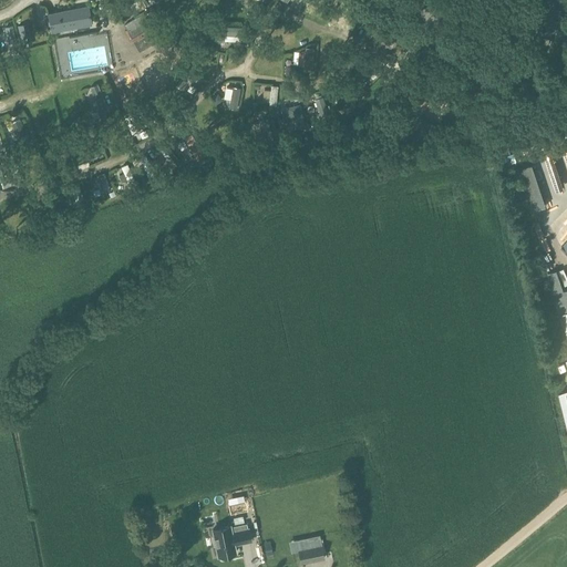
[(133,0),(115,0),(110,3),(115,13),(135,2),(133,0)]
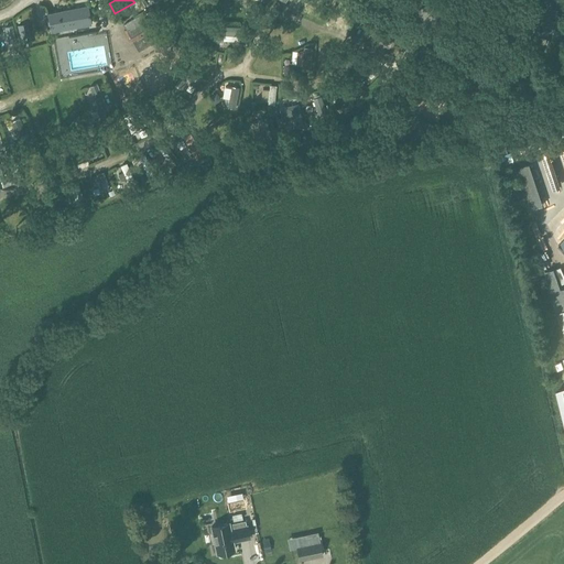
[(334,0),(327,13),(332,17),(340,0),(334,0)]
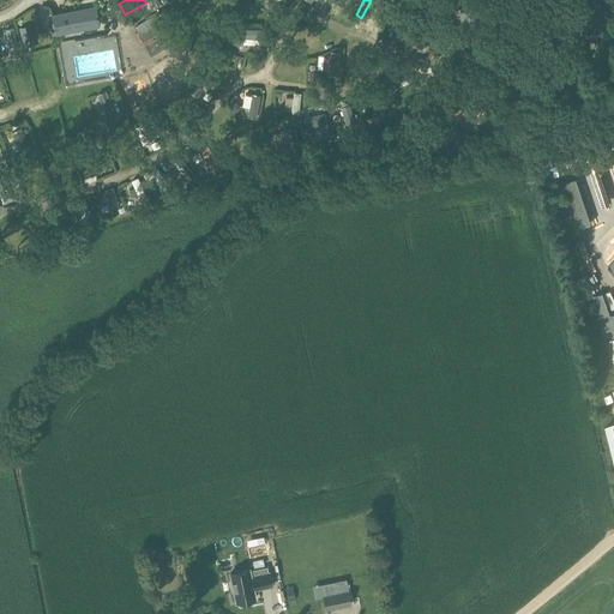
[(95,7),(53,16),(56,35),(98,26),(95,7)]
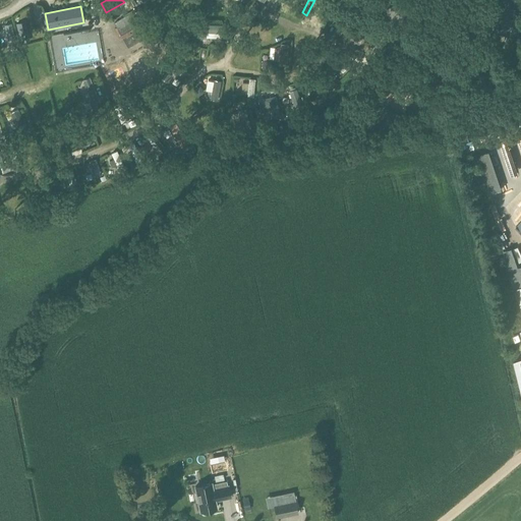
[(141,7),(115,22),(123,38),(141,27),(147,37),(152,45),(160,40),(141,7)]
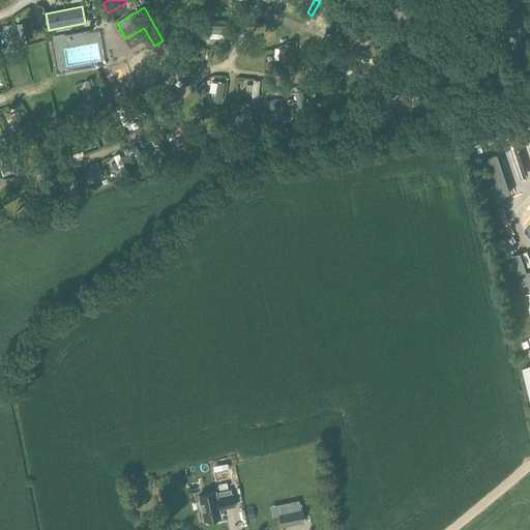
[(345,9),(337,26),(343,28),(351,11),(345,9)]
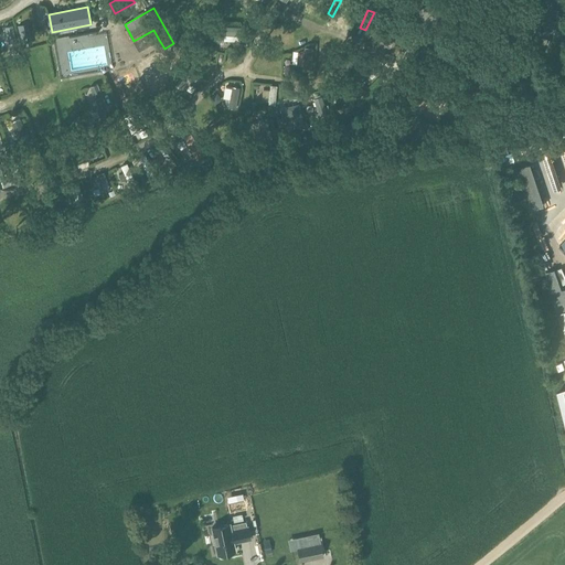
[(364,33),(370,36),(380,20),(374,17),(364,33)]
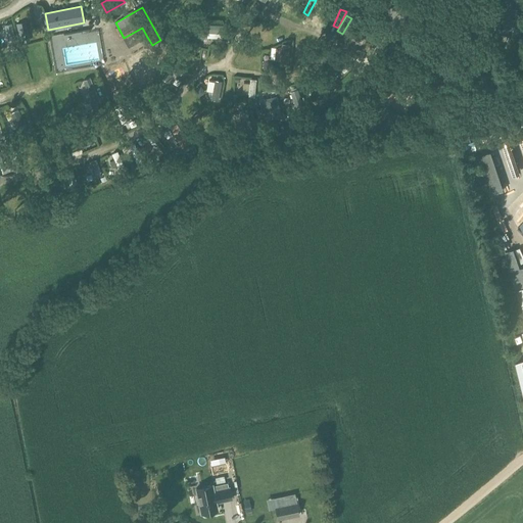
[(20,43),(30,41),(26,21),(15,24),(20,43)]
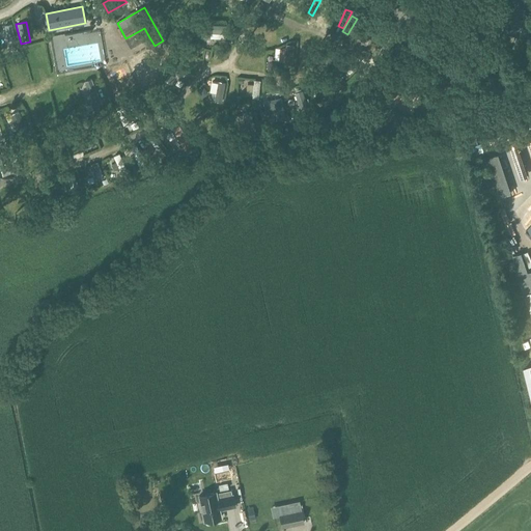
[(4,26),(9,45),(16,43),(11,24),(4,26)]
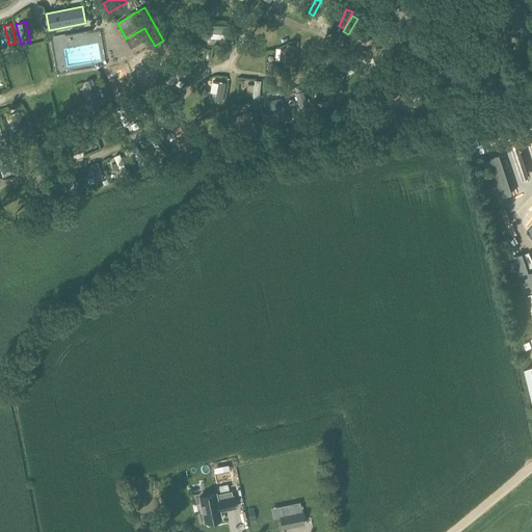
[(211,25),(211,32),(234,33),(234,26),(211,25)]
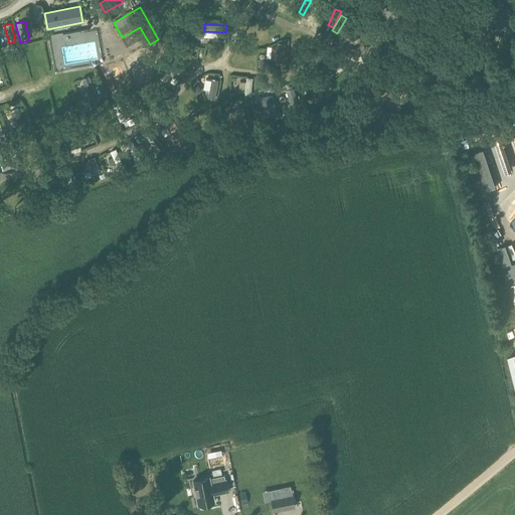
[(140,27),(122,37),(127,47),(145,36),(140,27)]
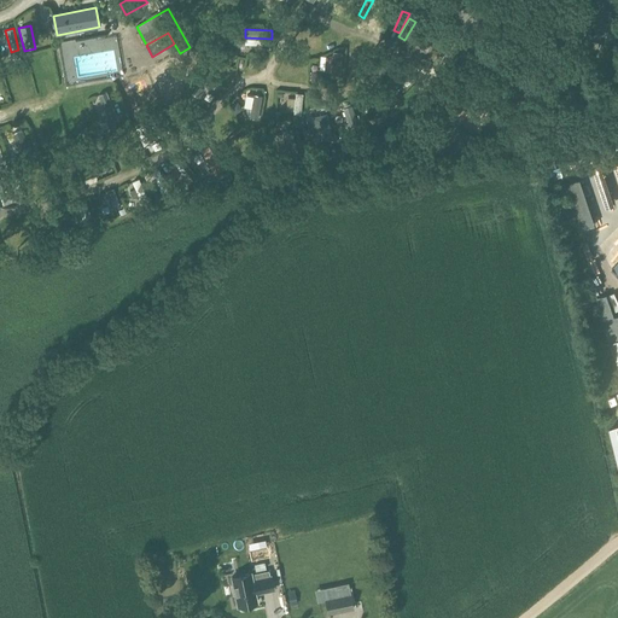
[(340,73),(342,52),(333,52),(333,53),(331,71),(340,73)]
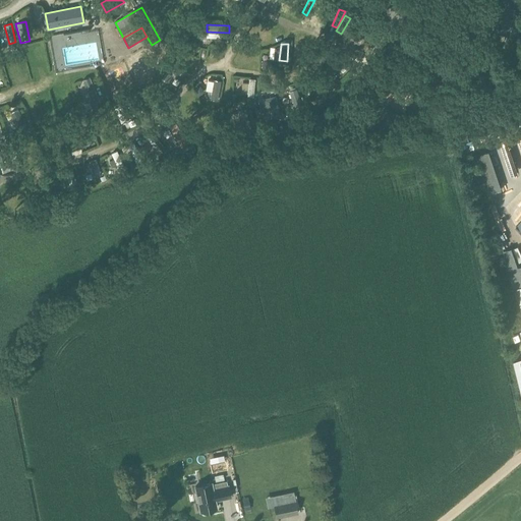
[(242,47),(242,62),(252,62),(253,48),(242,47)]
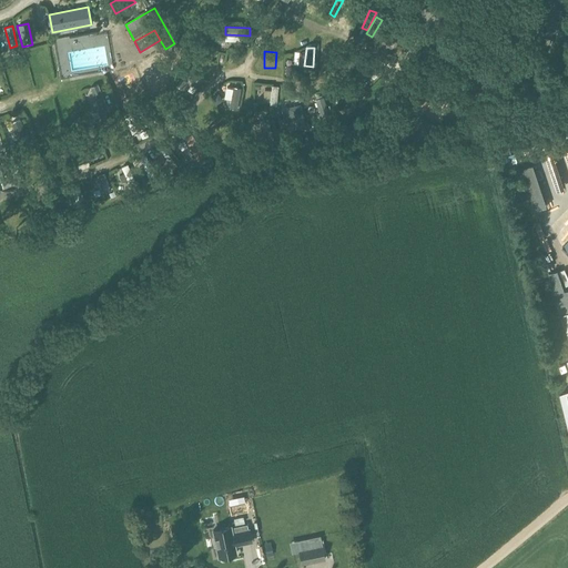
[(378,73),(365,61),(361,66),(375,78),(378,73)]
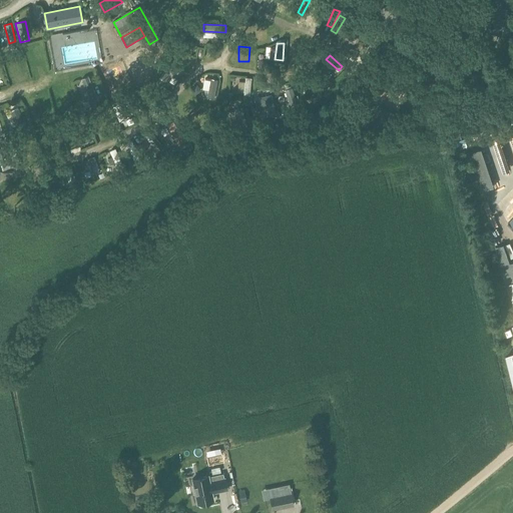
[(166,70),(168,58),(163,57),(160,68),(166,70)]
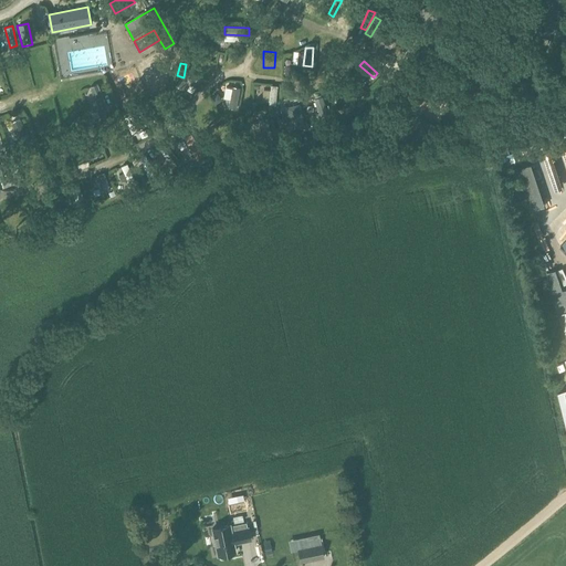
[(109,90),(123,88),(122,74),(108,75),(109,90)]
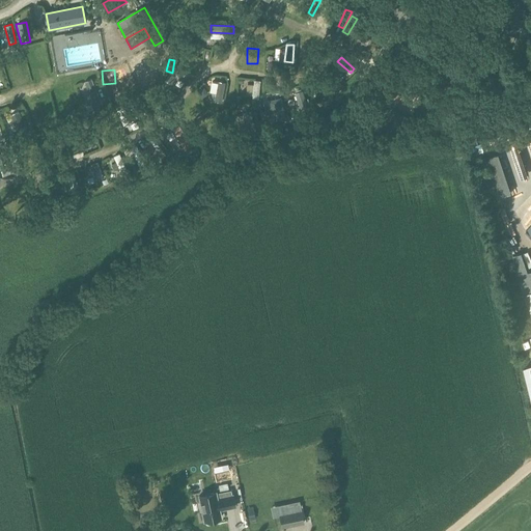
[(322,105),(338,90),(327,77),(320,83),(326,88),(315,98),(322,105)]
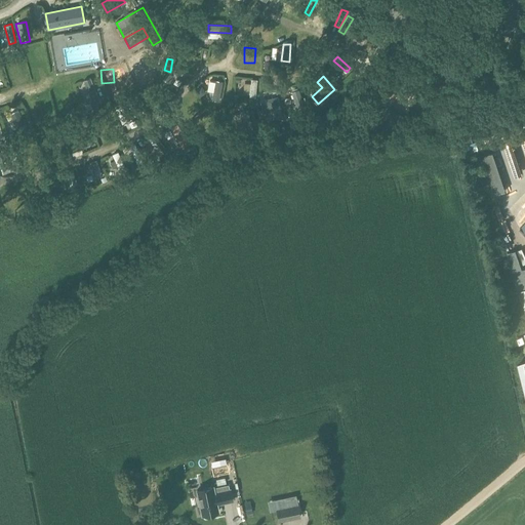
[(90,78),(83,80),(92,103),(99,99),(90,78)]
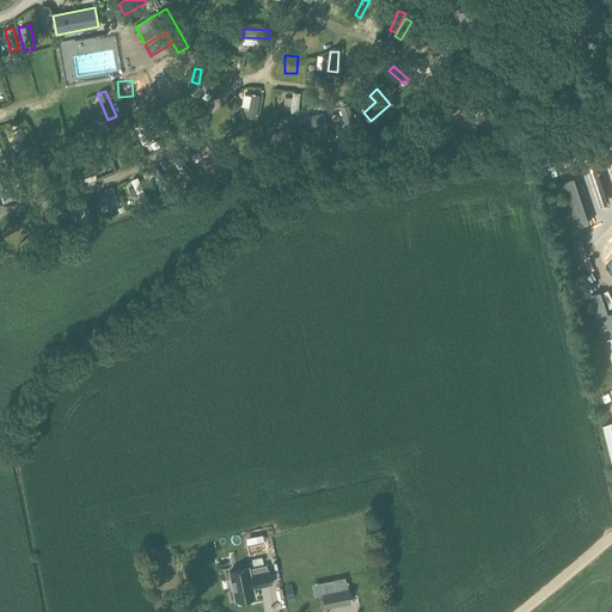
[(251,93),(251,96),(249,108),(248,116),(256,117),(259,95),(251,93)]
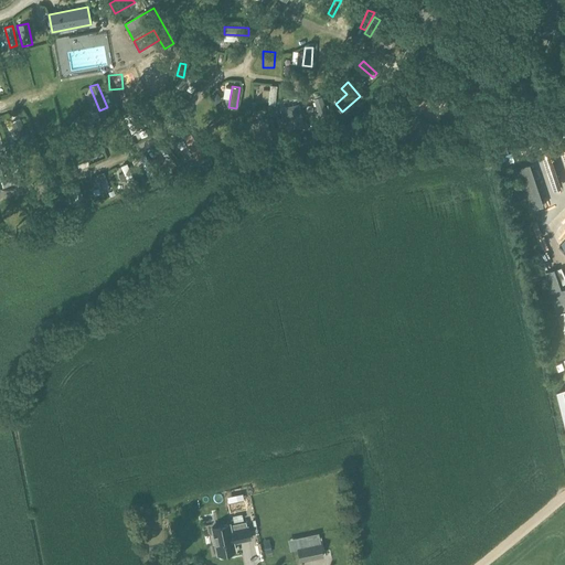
[(162,96),(151,103),(161,121),(168,118),(166,114),(171,112),(162,96)]
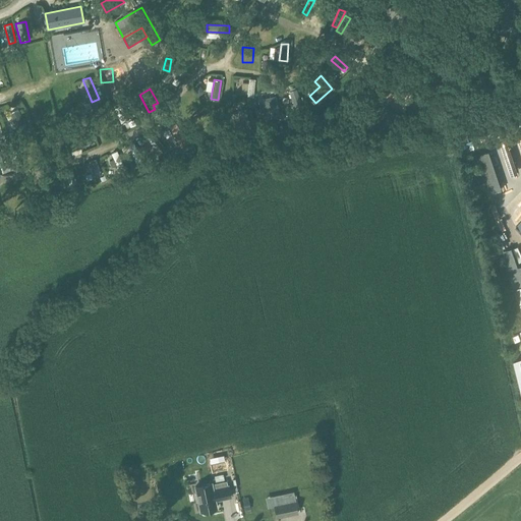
[(30,96),(36,114),(42,112),(36,94),(30,96)]
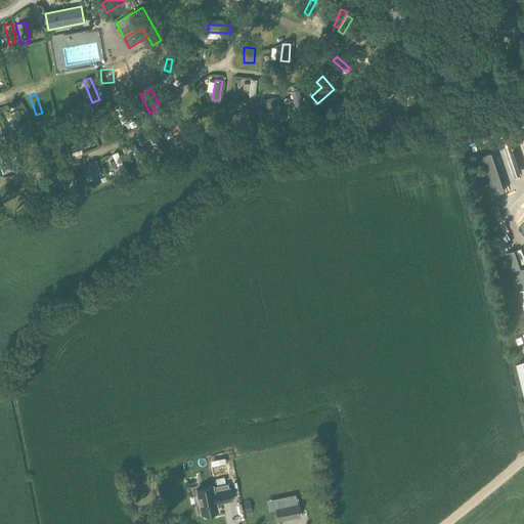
[(278,96),(265,99),(268,111),(270,121),(284,118),(278,96)]
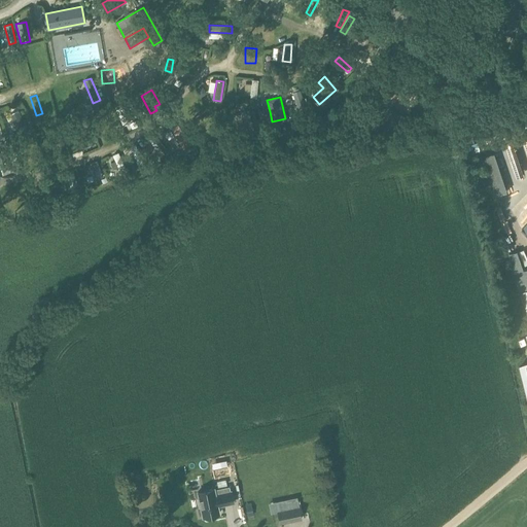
[(114,106),(123,126),(130,123),(121,104),(114,106)]
